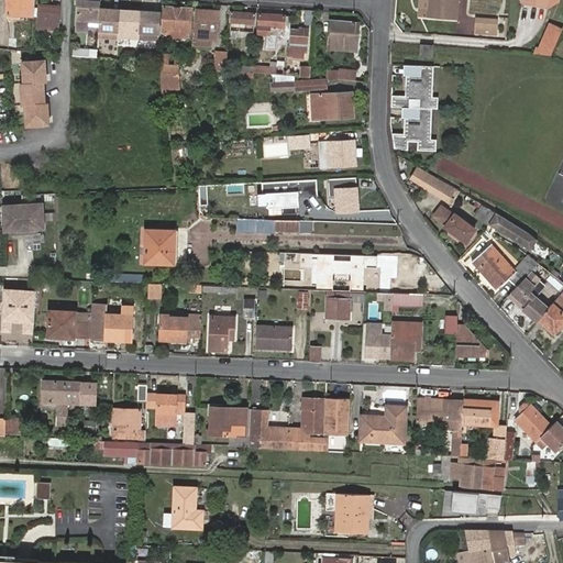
[(34,0),(8,0),(8,13),(17,13),(17,18),(20,18),(20,13),(34,14),(34,0)]
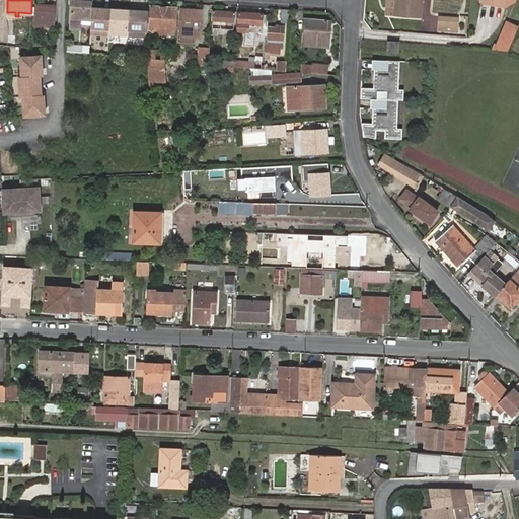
[(393,0),(393,7),(392,15),(419,16),(420,0),(393,0)]
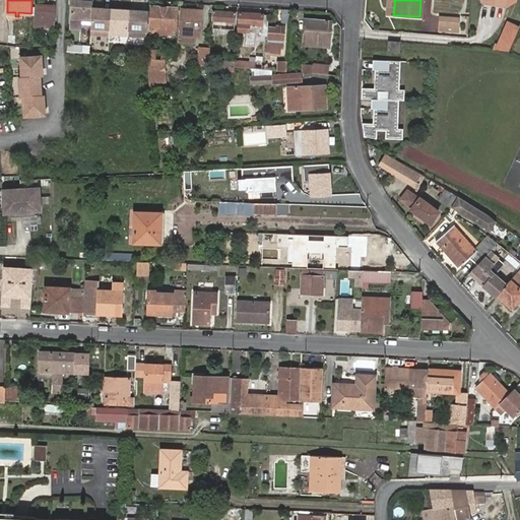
[(92,2),(72,1),(70,28),(80,29),(81,20),(91,21),(92,7),(92,2)]
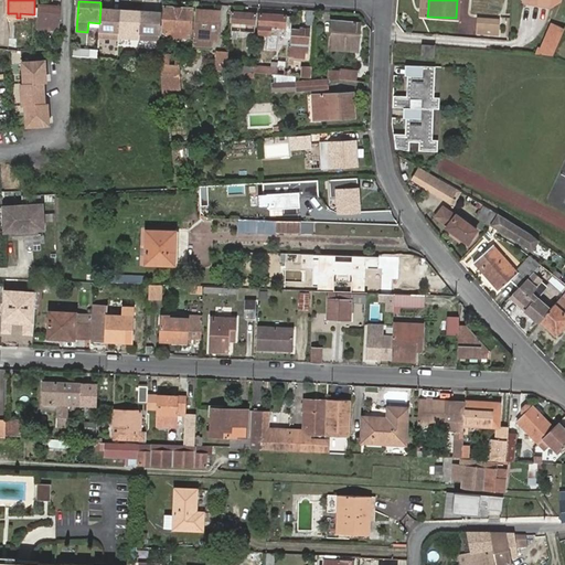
[(39,24),(59,25),(60,8),(39,6),(39,17),(40,17),(39,24)]
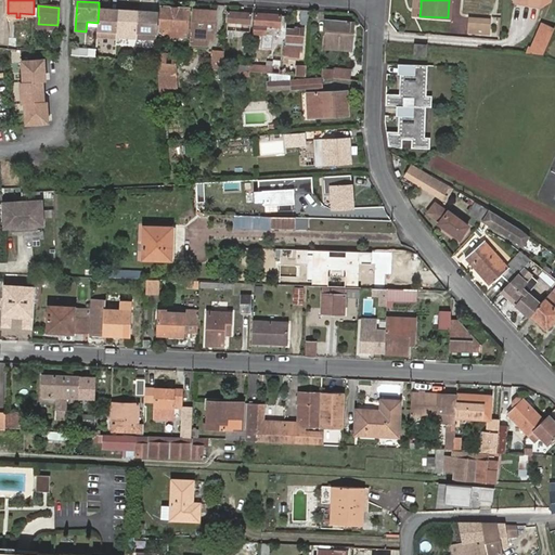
[(160,25),(157,25),(157,36),(186,37),(189,9),(162,7),(160,25)]
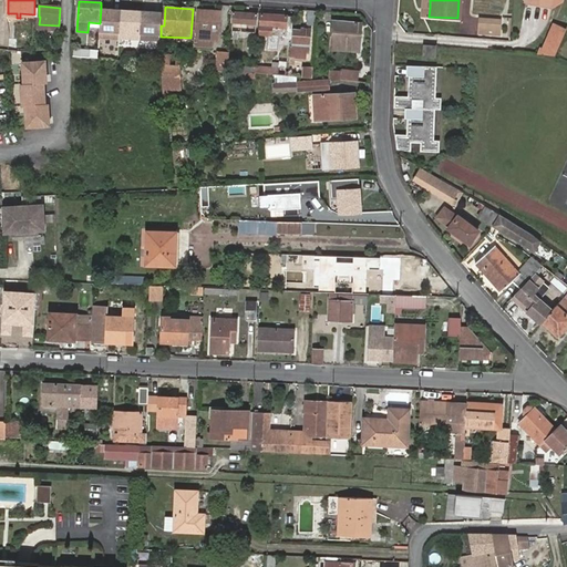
[(255,32),(257,8),(234,7),(232,35),(236,35),(236,31),(255,32)]
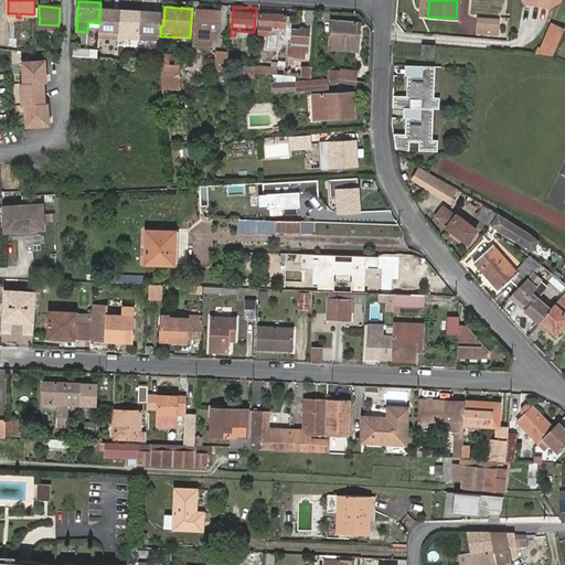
[(120,9),(100,8),(99,23),(98,38),(118,39),(120,9)]
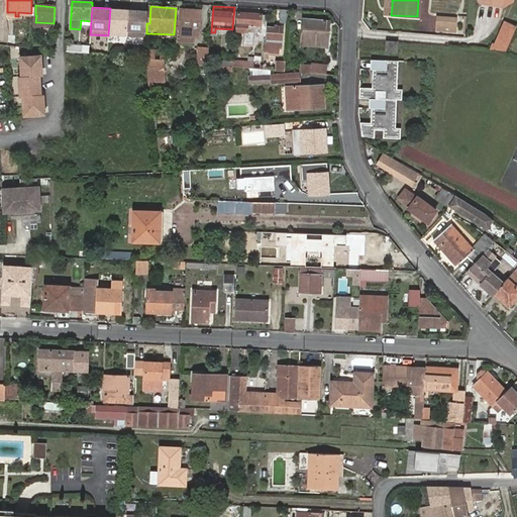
[(129,10),(110,8),(108,35),(127,36),(129,10)]
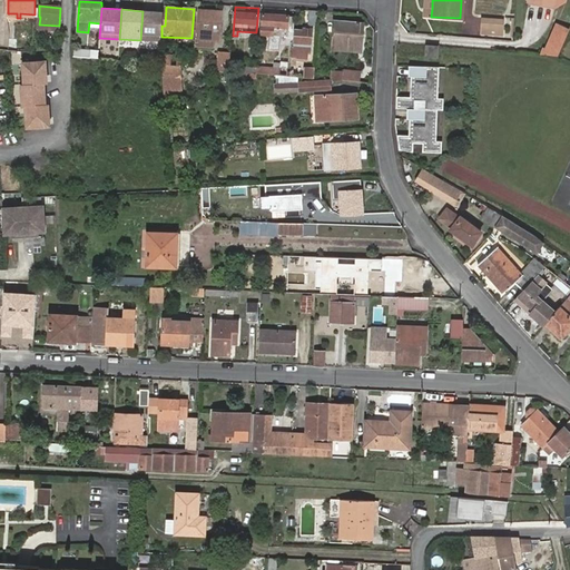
[(200,10),(198,33),(212,35),(212,40),(220,40),(223,11),(200,10)]
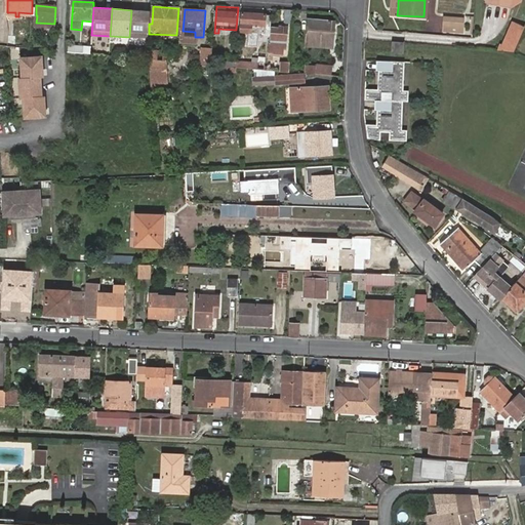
[(150,11),(131,10),(129,37),(148,39),(149,34),(149,24),(150,11)]
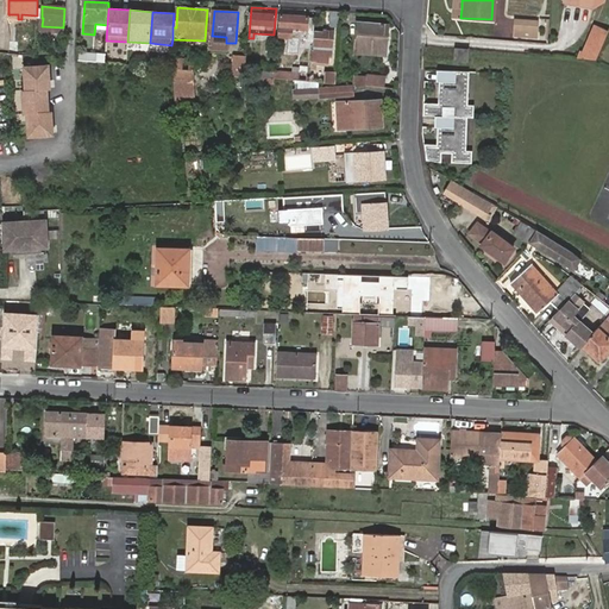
[(313,39),(314,18),(281,16),(280,37),(288,37),(287,52),(299,54),(300,38),(313,39)]
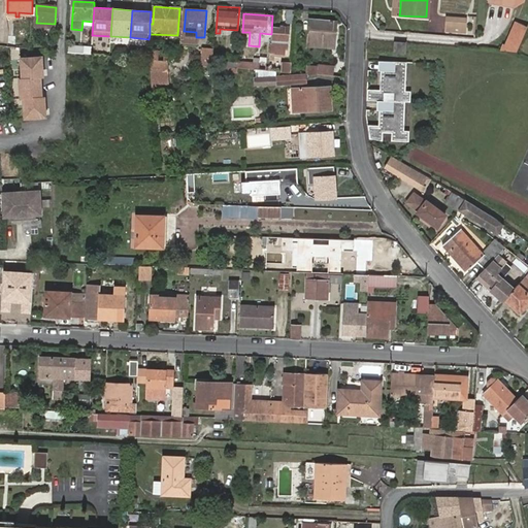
[(466,20),(448,18),(447,31),(465,32),(466,20)]
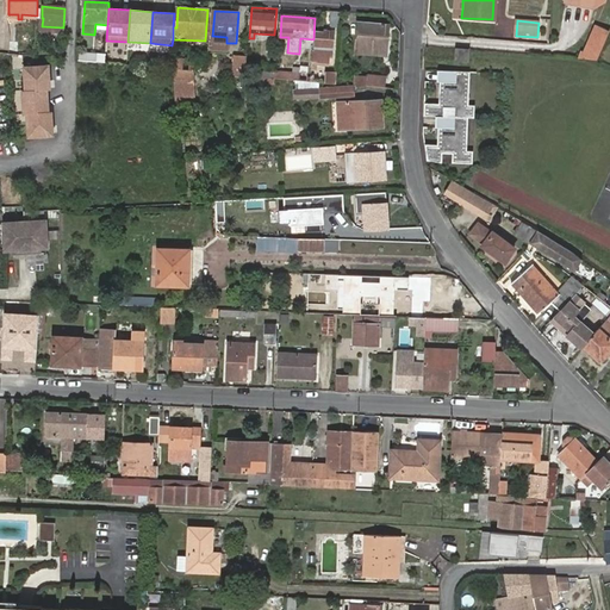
[(356,53),(365,53),(365,47),(381,48),(381,54),(387,54),(388,32),(383,32),(384,24),(358,23),(356,53)]
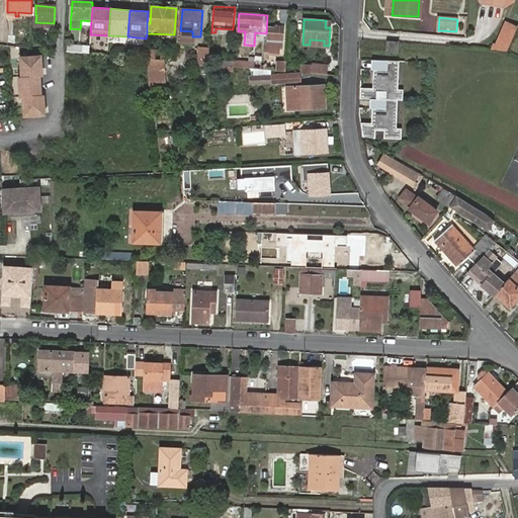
[(509,38),(513,27),(503,23),(493,49),(503,52),(508,37),(509,38)]
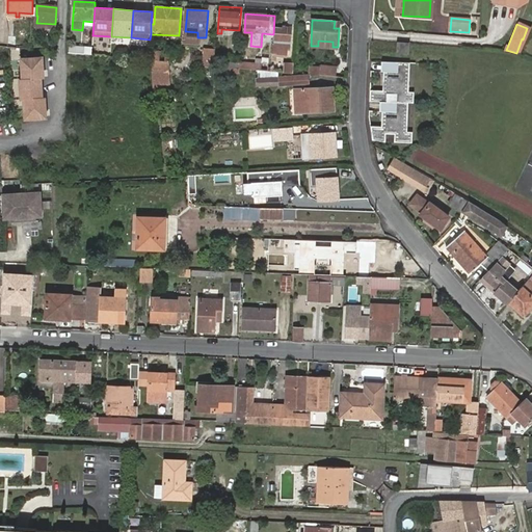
[(274,48),(272,48),(272,59),(277,59),(277,53),(288,54),(288,50),(291,49),(292,32),(283,31),(283,28),(275,28),(274,48)]
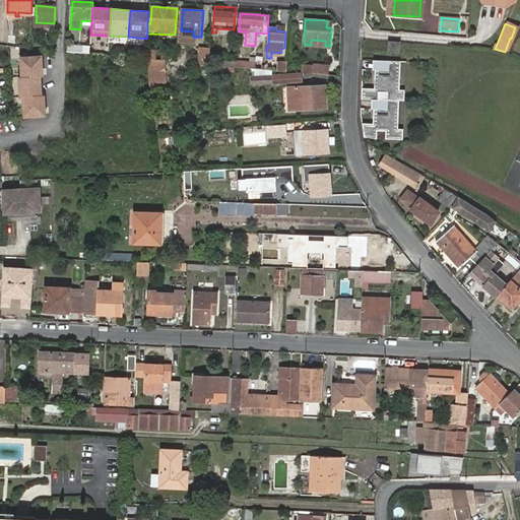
[(398,42),(387,41),(386,51),(396,52),(397,46),(398,42)]
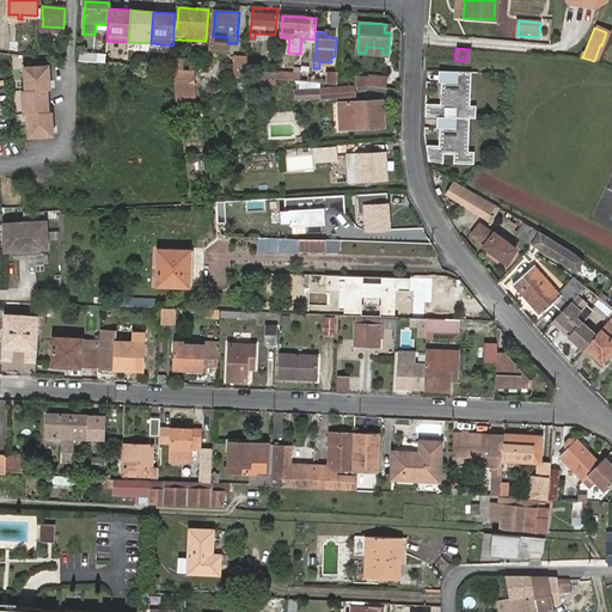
[(97,54),(80,51),(79,61),(96,62),(97,54)]
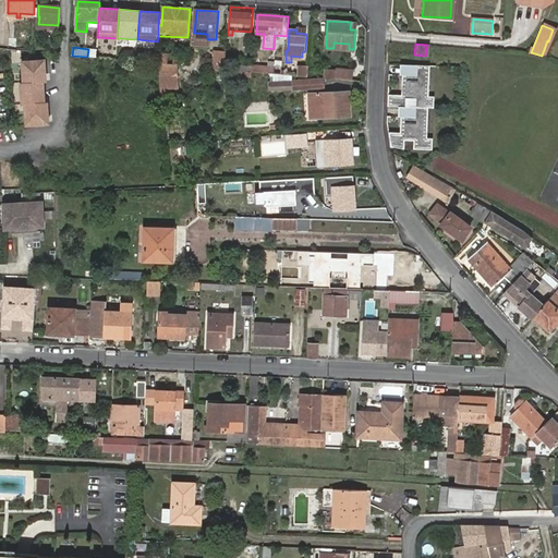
[(222,61),(222,51),(216,50),(215,61),(214,61),(213,67),(223,67),(223,61),(222,61)]
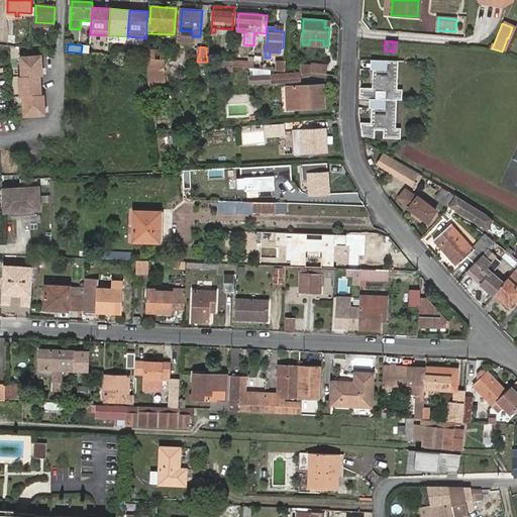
[(165,60),(166,60),(167,50),(145,49),(144,58),(147,59),(165,60)]
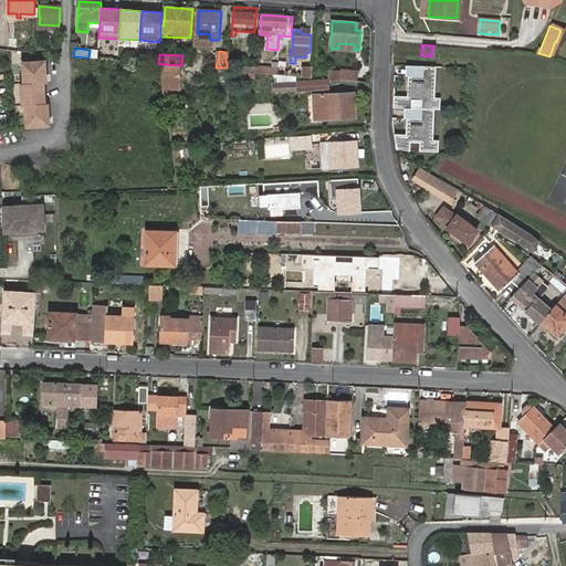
[(45,61),(22,63),(24,84),(21,84),(23,105),(25,105),(27,126),(49,125),(48,103),(44,103),(43,83),(46,83),(45,61)]
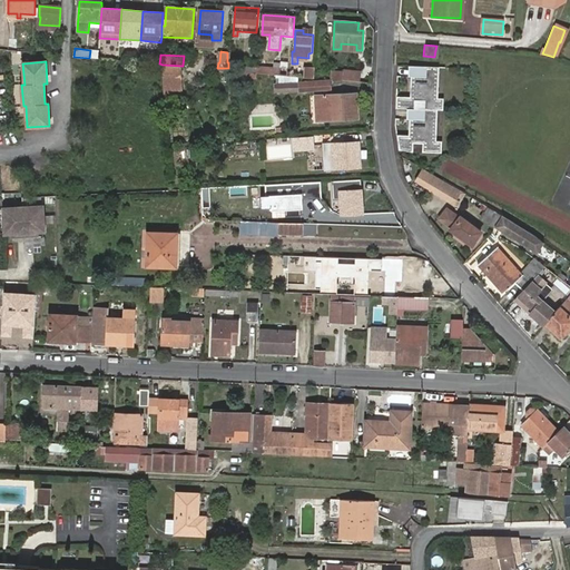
[(281,61),(281,67),(279,75),(291,76),(291,71),(286,71),(287,61),(281,61)]
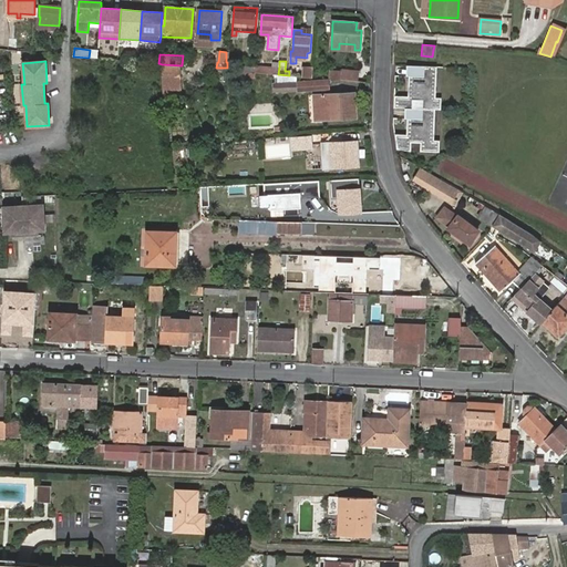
[(162,64),(163,91),(182,90),(181,65),(162,64)]
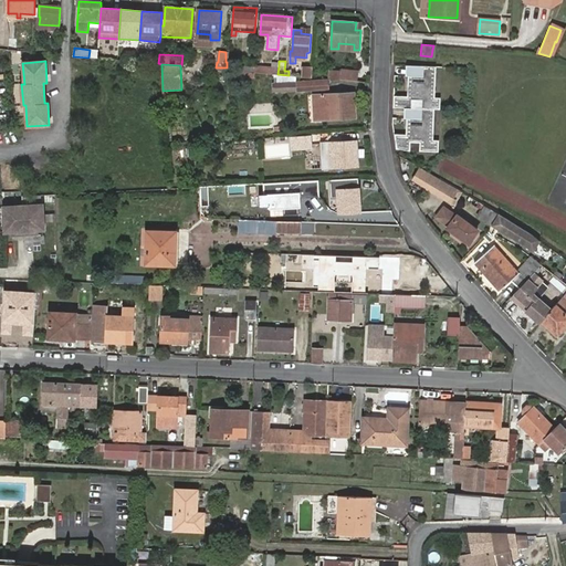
[(268,65),(255,64),(255,72),(268,73),(268,65)]
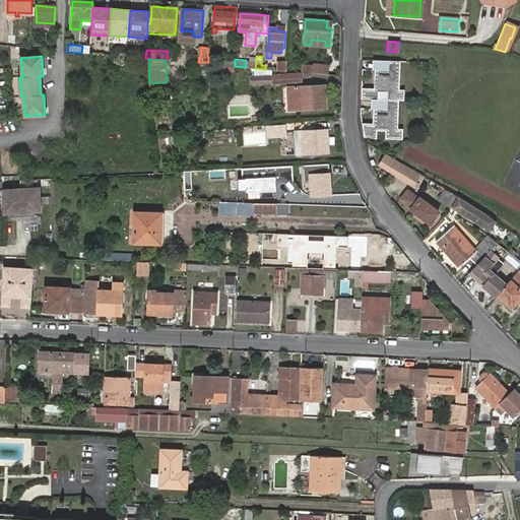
[(256,61),(246,60),(246,67),(255,68),(256,61)]
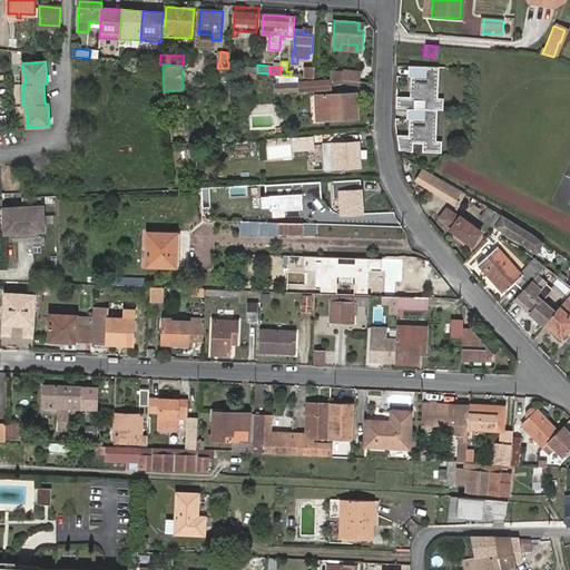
[(440,68),(410,66),(410,69),(412,69),(412,76),(411,97),(396,96),(395,107),(406,108),(414,108),(415,100),(424,101),(423,109),(436,110),(443,110),(443,99),(438,99),(440,68)]
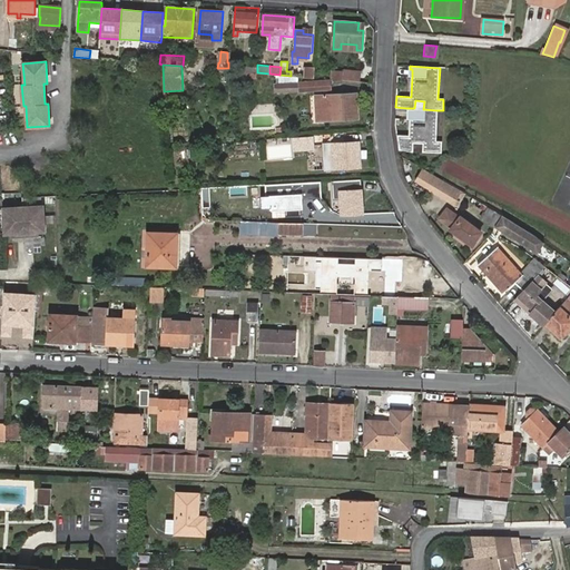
[(362,82),(362,79),(363,71),(343,69),(343,71),(342,80),(362,82)]
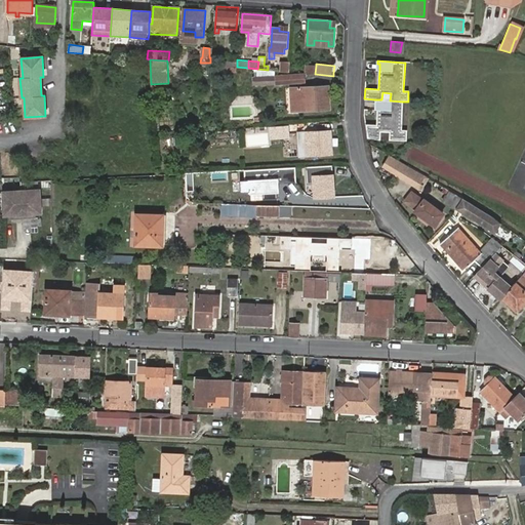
[(307,65),(307,73),(315,74),(316,66),(307,65)]
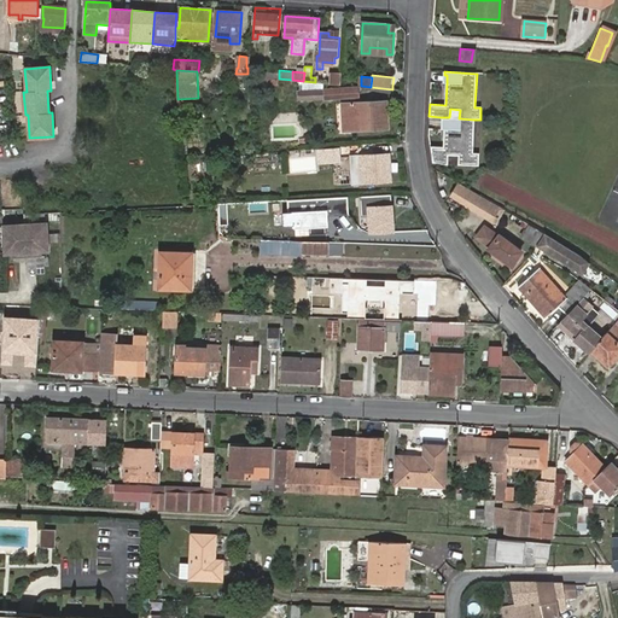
[(359,87),(298,91),(298,99),(337,98),(359,97),(359,87)]
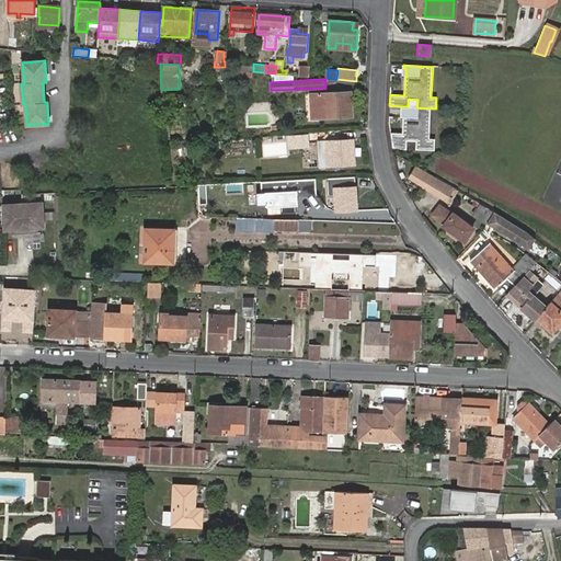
[(309,95),(311,121),(352,118),(350,93),(309,95)]
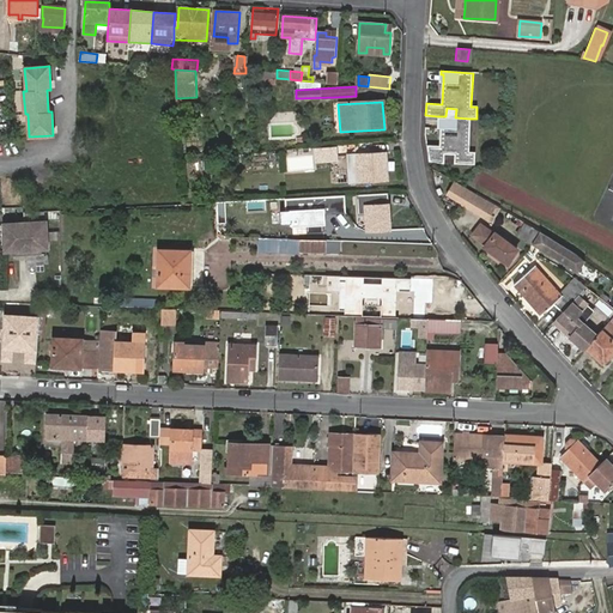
[(437,119),(441,120),(438,150),(426,149),(429,159),(442,162),(443,153),(453,155),(453,163),(473,164),(474,152),(467,152),(469,119),(455,117),(445,116),(437,116),(437,119)]
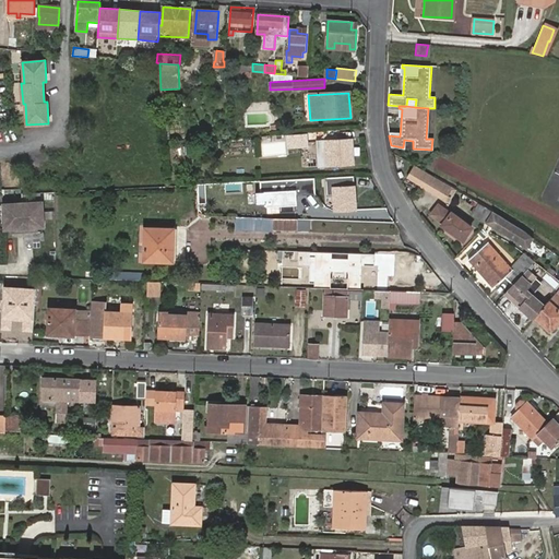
[(287,150),(308,147),(307,135),(286,138),(287,150)]
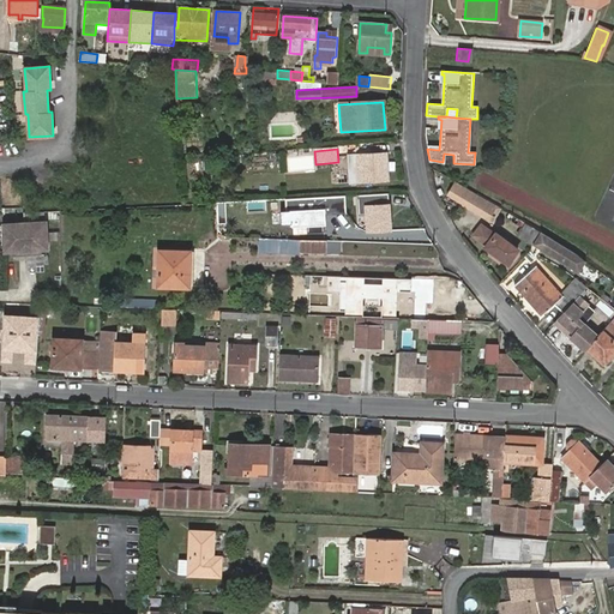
[(353,185),(389,182),(386,154),(351,156),(353,185)]
